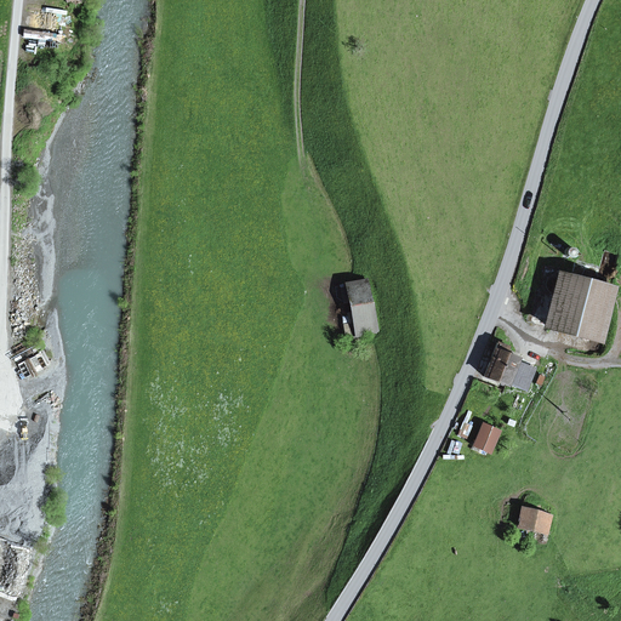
[(565,256),(568,258),(573,257),(575,254),(573,249),(570,248),(567,249),(565,250),(564,254),(565,256)]
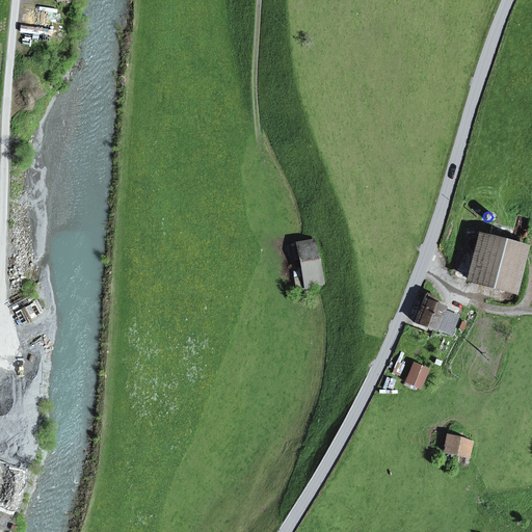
[(481,236),(470,281),(510,291),(523,246),(481,236)]
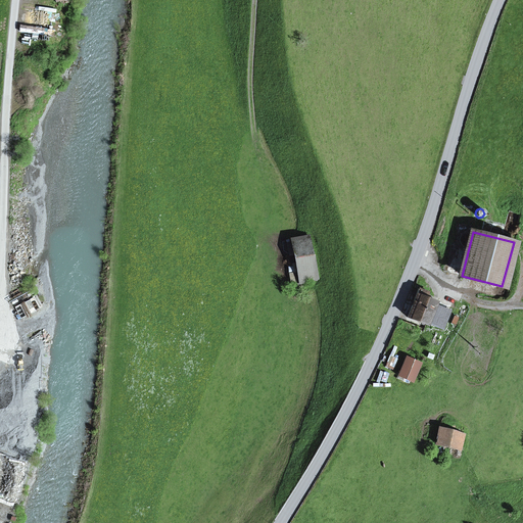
[(292,240),(300,283),(319,280),(310,237),(292,240)]
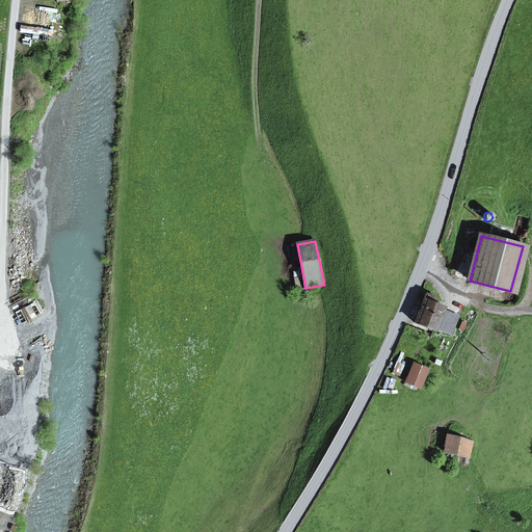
[(449,318),(441,315),(443,311),(444,307),(434,302),(436,298),(425,294),(415,323),(434,330),(435,329),(450,336),(457,317),(450,314),(449,318)]
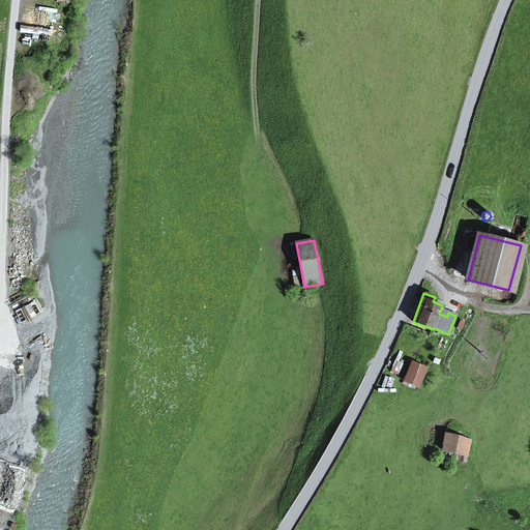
[(412,361),(404,381),(418,387),(427,369),(412,361)]
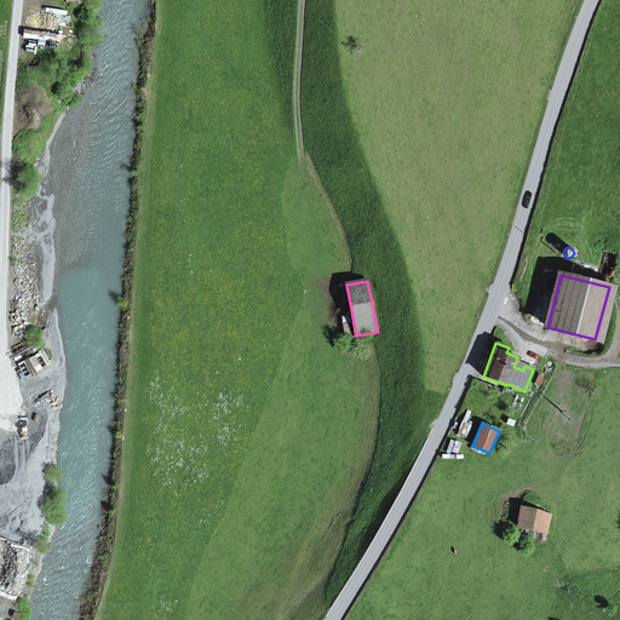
[(530,539),(543,541),(550,514),(522,506),(516,526),(533,530),(530,539)]
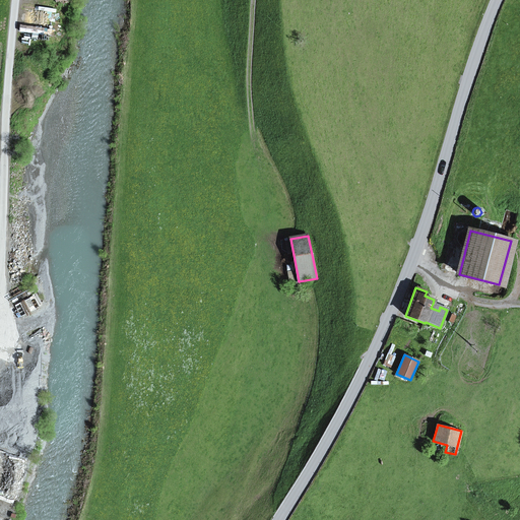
All buildings are outlined.
